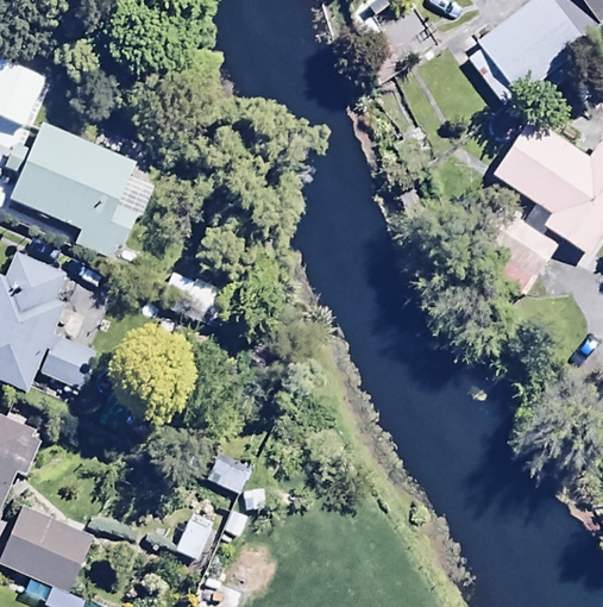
[(488,89),(503,111),(590,47),(553,0),(539,0),(484,42),(478,35),(463,47),(492,86),(488,89)]
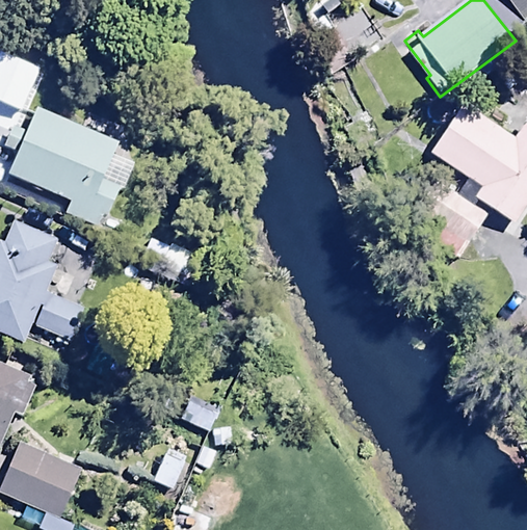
[(526,0),(509,0),(526,21),(526,0)]
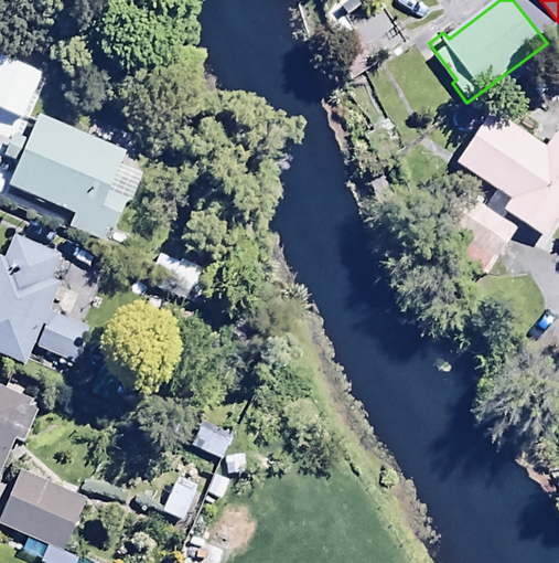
[(558,126),(545,146),(490,108),(454,159),(511,197),(504,206),(548,236),(558,220),(558,126)]
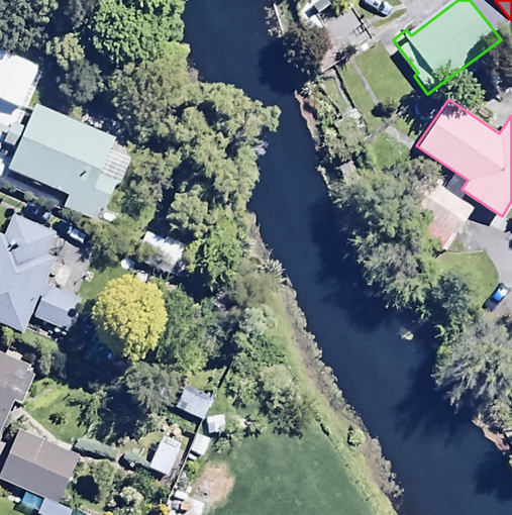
[(131,155),(107,144),(111,132),(34,103),(24,128),(13,123),(6,143),(17,147),(8,170),(68,193),(62,208),(95,221),(101,206),(105,208),(116,181),(120,183),(131,155)]
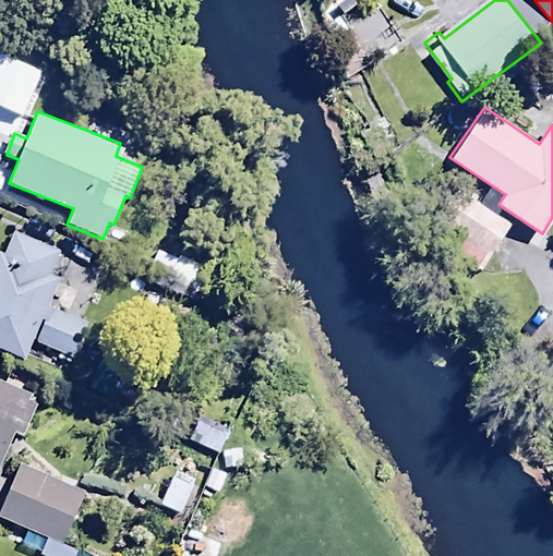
[(94,324),(50,306),(60,282),(50,278),(62,249),(16,230),(7,253),(0,250),(0,346),(29,359),(36,342),(79,360),(94,324)]
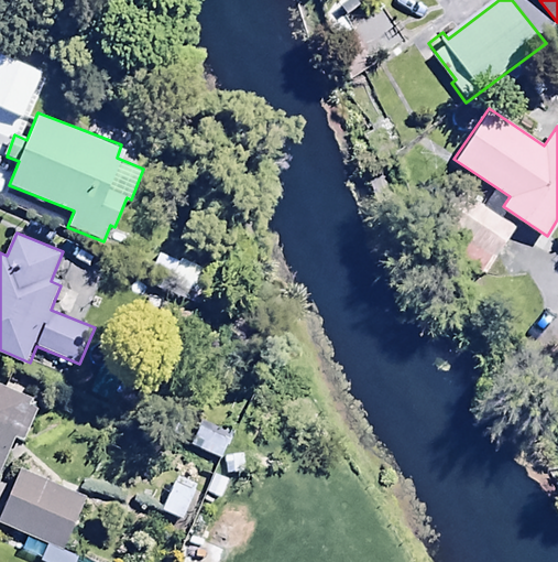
[(0,474),(14,440),(25,444),(42,404),(29,399),(33,387),(15,380),(11,390),(0,385),(0,474)]
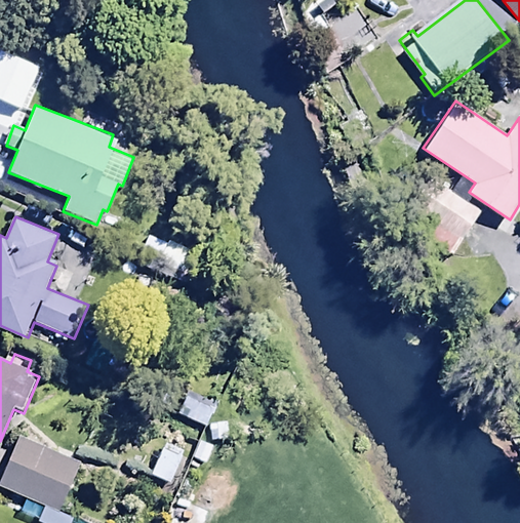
[(216,405),(190,395),(182,416),(208,427),(216,405)]
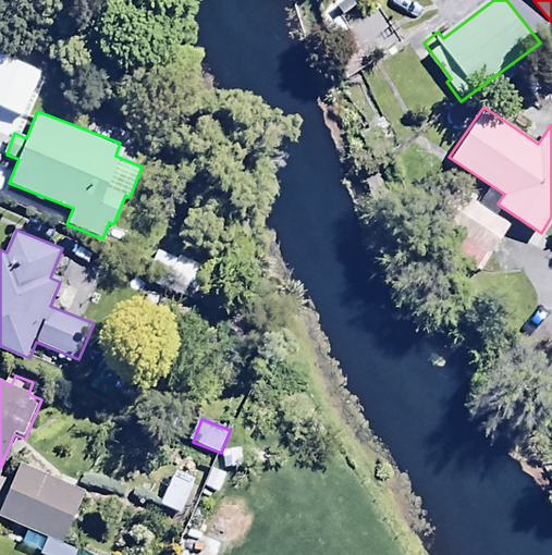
[(0,520),(69,545),(87,492),(16,467),(0,513),(0,520)]
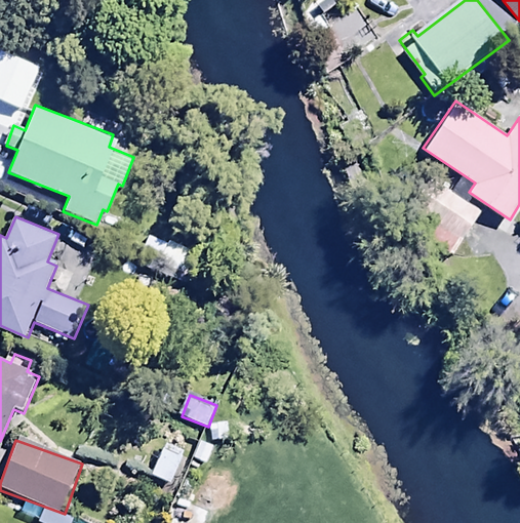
[(185,455),(163,447),(152,476),(173,484),(185,455)]
